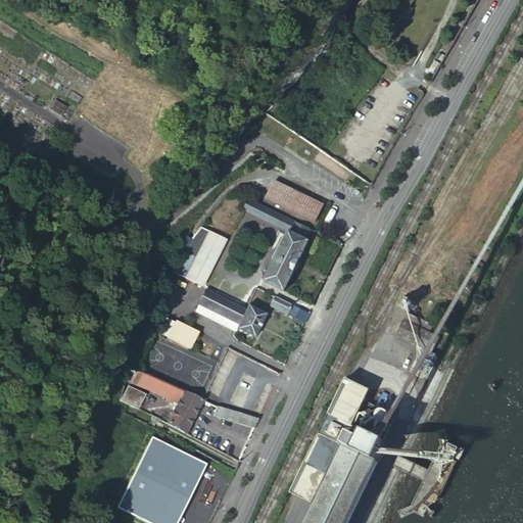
[(229,143),(221,156),(226,159),(235,147),(229,143)]
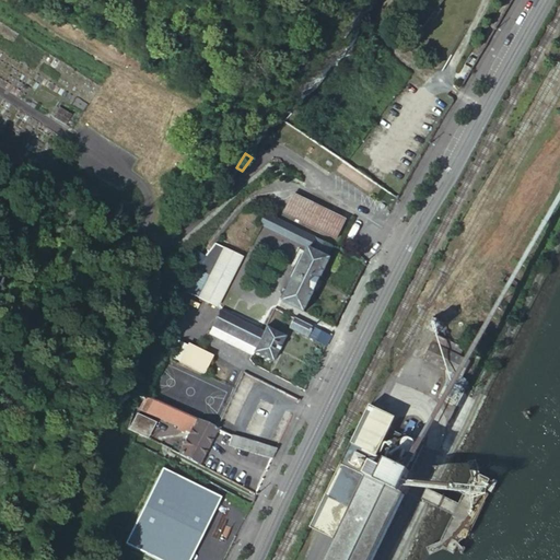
[(295,193),(286,211),(338,237),(347,219),(295,193)]
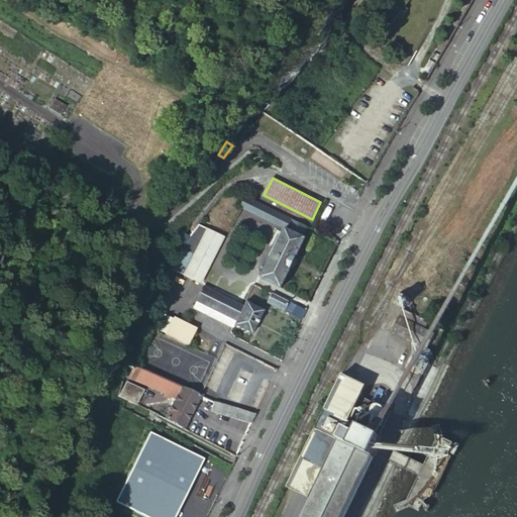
[(279,212),(246,196),(242,207),(274,223),(279,212)]
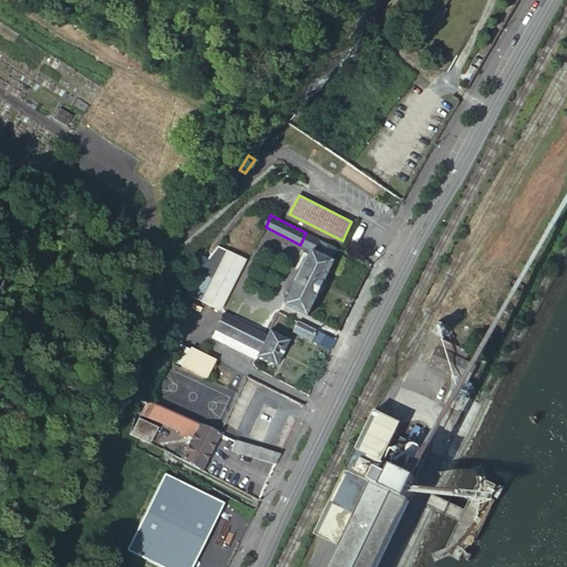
[(332,260),(338,248),(306,233),(300,245),(313,250),(332,260)]
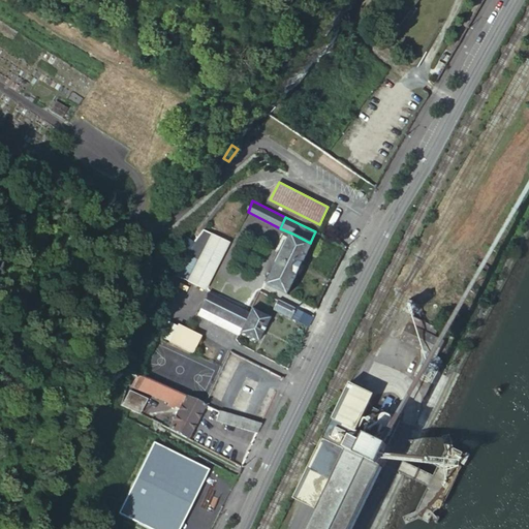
[(211,236),(201,230),(185,254),(198,260),(211,236)]
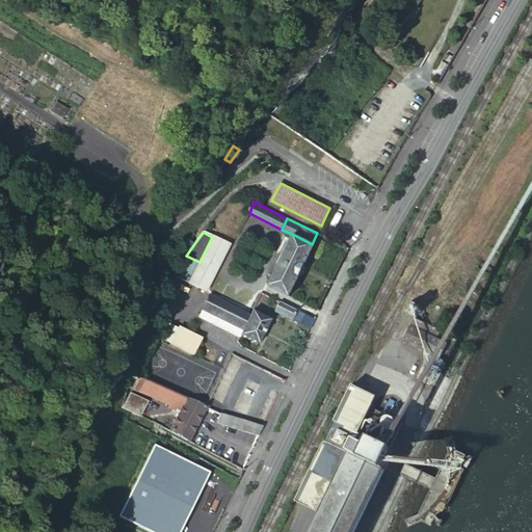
[(314,244),(312,244),(294,235),(269,286),(290,296),(314,244)]
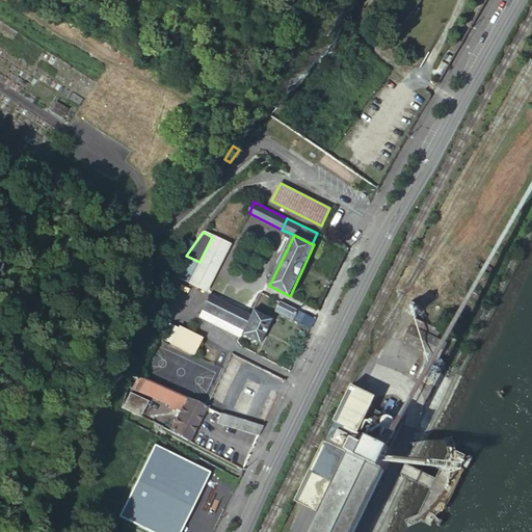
[(229,244),(212,237),(200,262),(216,270),(229,244)]
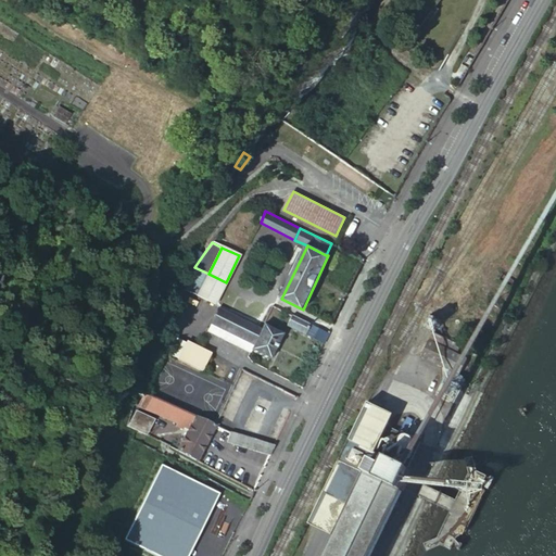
[(194,267),(184,289),(198,295),(209,274),(194,267)]
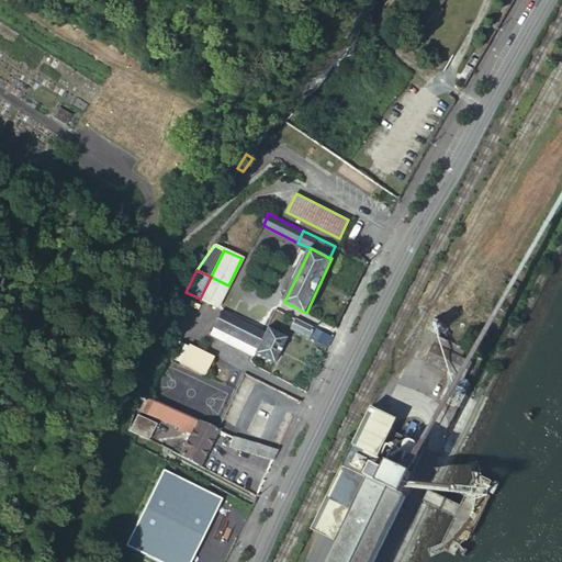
[(211,277),(200,299),(217,307),(228,285),(211,277)]
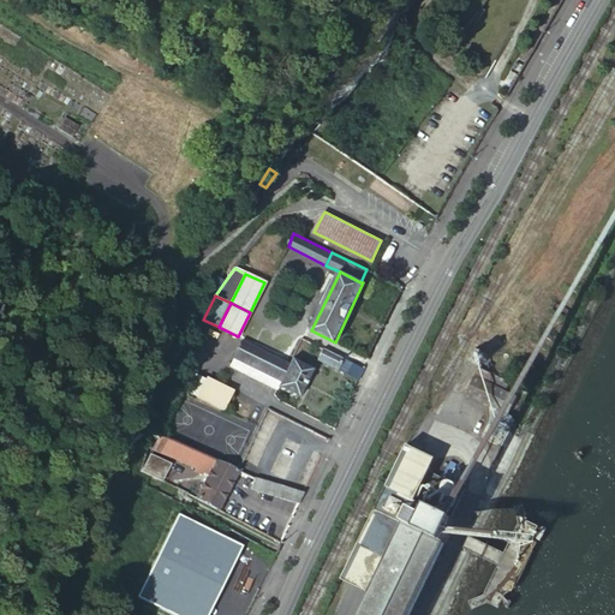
[(242,341),(228,366),(275,390),(276,388),(298,399),(312,370),(291,359),(288,365),(242,341)]
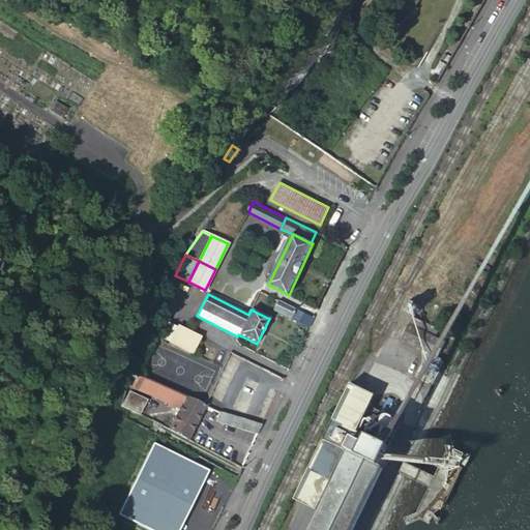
[(165,295),(155,314),(165,319),(175,299),(165,295)]
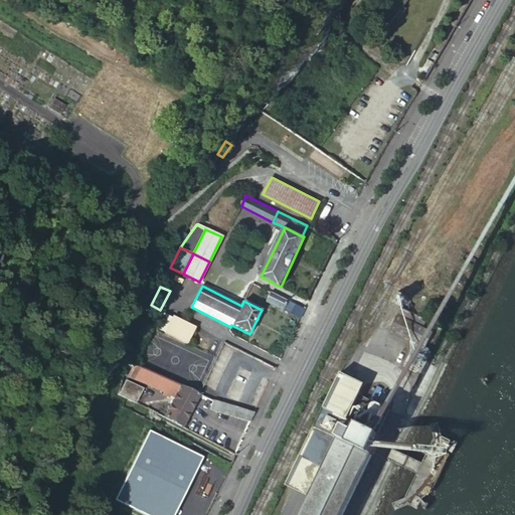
[(288,300),(271,292),(267,301),(283,309),(288,300)]
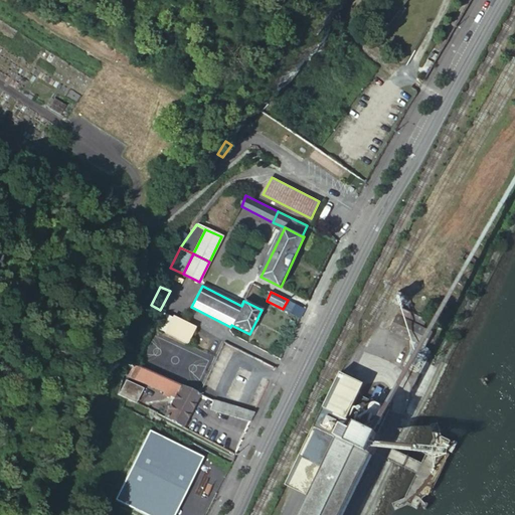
[(301,318),(305,308),(288,300),(283,309),(301,318)]
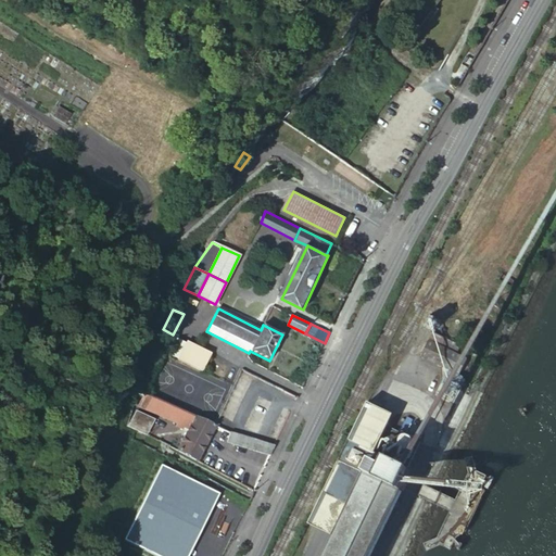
[(173,335),(163,329),(158,340),(173,346),(177,338),(178,337),(173,335)]
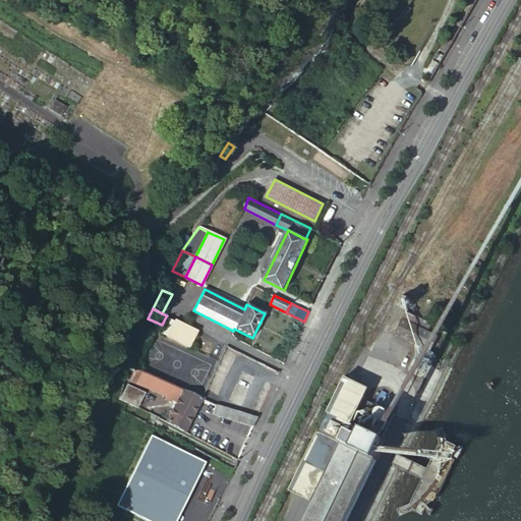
[(196,332),(166,316),(162,325),(159,331),(167,335),(167,337),(189,348),(196,332)]
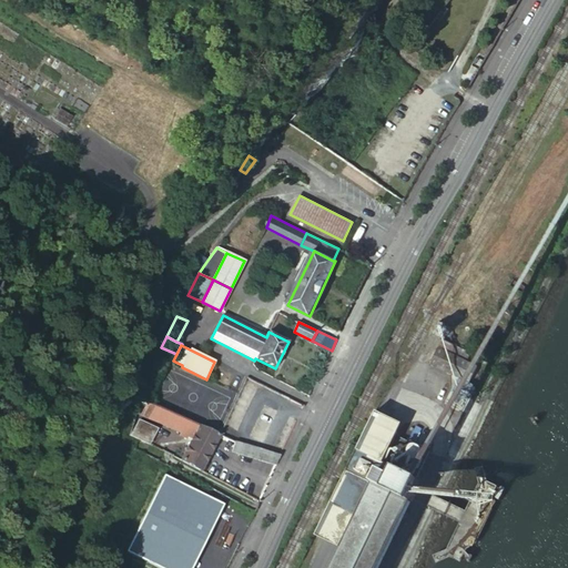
[(304,405),(290,397),(280,416),(295,423),(304,405)]
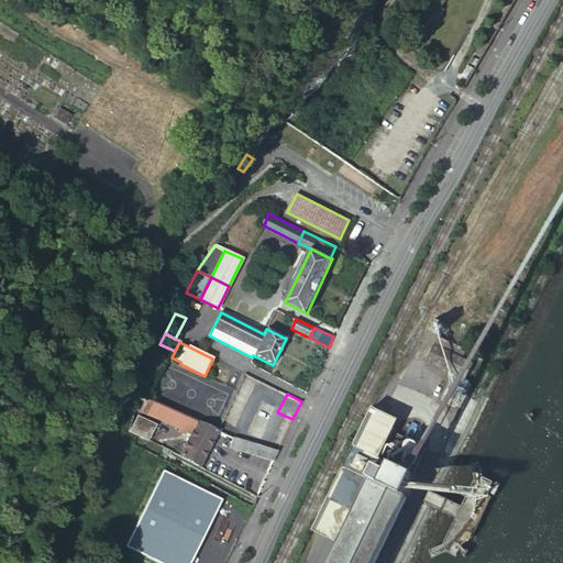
[(213,432),(140,396),(134,408),(184,433),(181,439),(186,441),(177,456),(197,466),(213,432)]
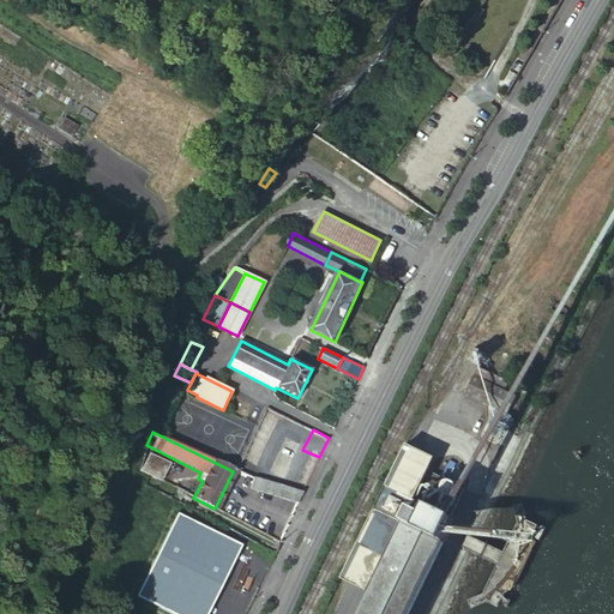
[(348,581),(373,593),(407,522),(402,519),(427,468),(433,456),(413,445),(405,441),(339,577),(348,581)]
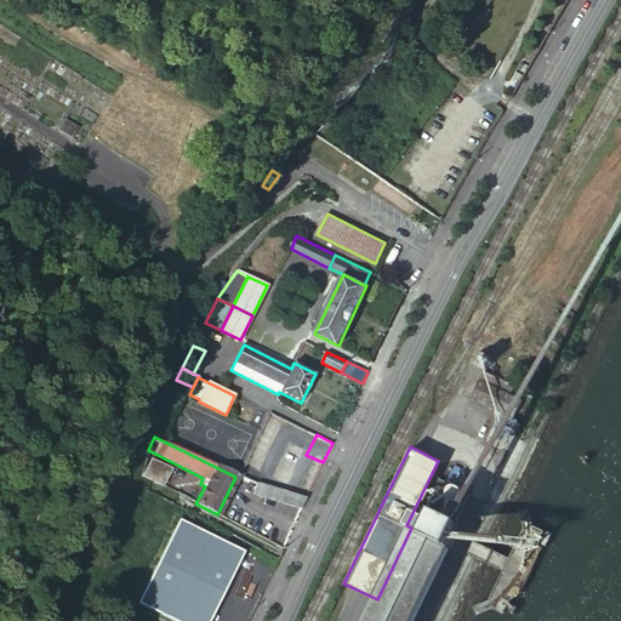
[(266,488),(307,497),(323,462),(306,455),(297,473),(291,469),(286,478),(279,476),(277,482),(271,479),(266,488)]
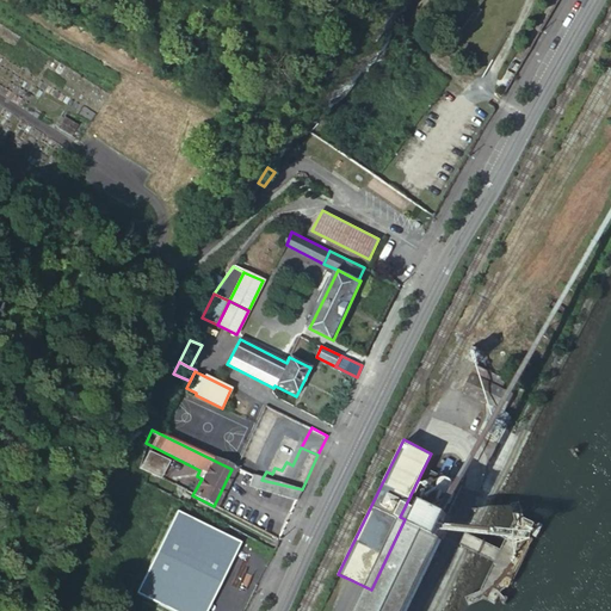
[(147,452),(140,468),(159,477),(166,462),(147,452)]
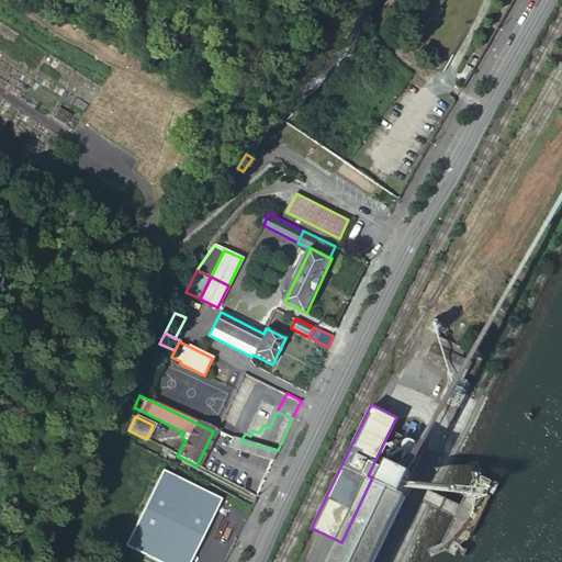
[(372,478),(341,542),(330,561),(367,561),(425,445),(391,428),(368,475),(372,478)]
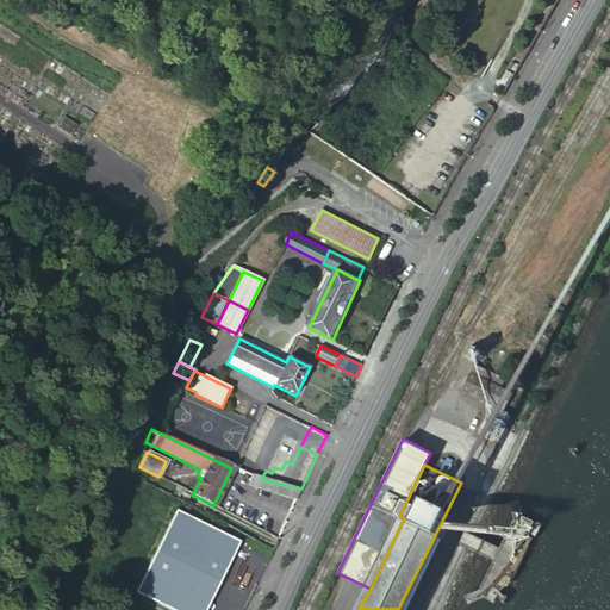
[(247,487),(296,498),(302,489),(261,479),(248,477),(247,487)]
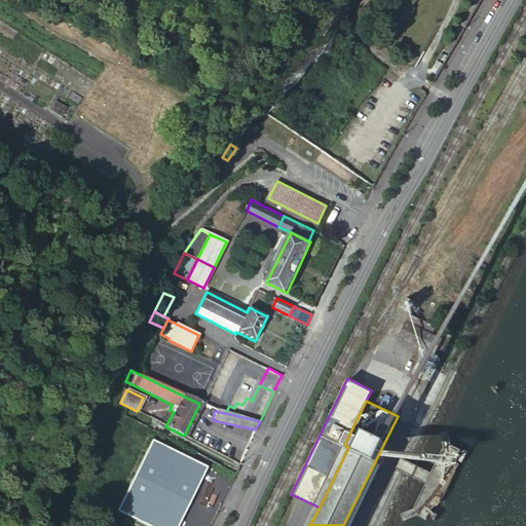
[(150,441),(117,512),(148,525),(177,525),(204,466),(150,441)]
